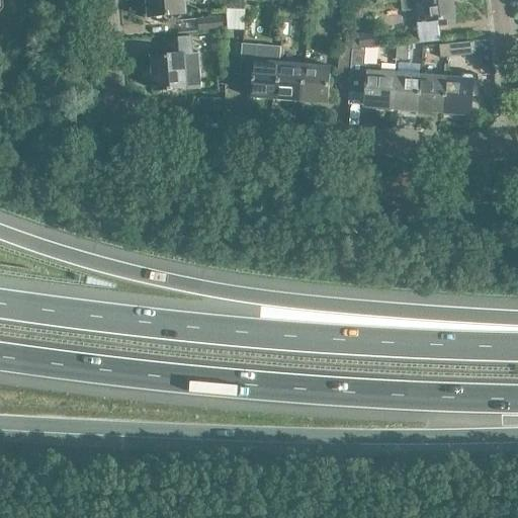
[(182,0),(147,0),(149,17),(184,15),(182,0)]
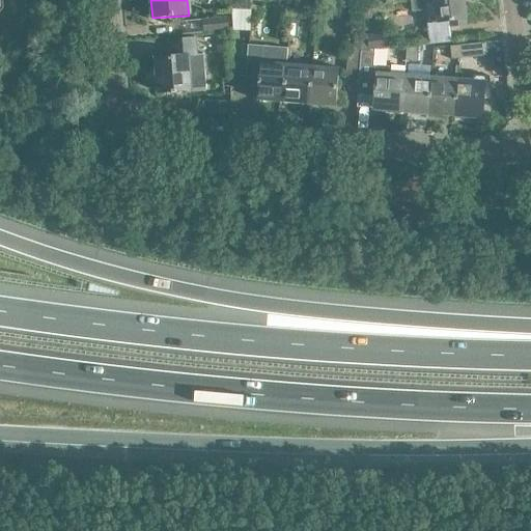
[(251,11),(251,0),(235,0),(235,10),(251,11)]
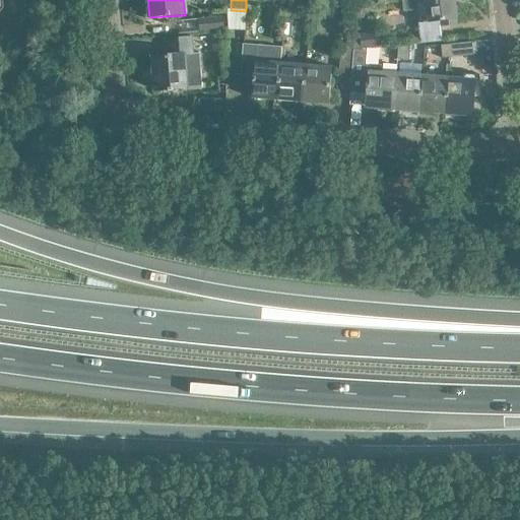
[(454,0),(414,0),(403,1),(404,12),(417,10),(421,45),(443,42),(440,21),(457,19),(454,0)]
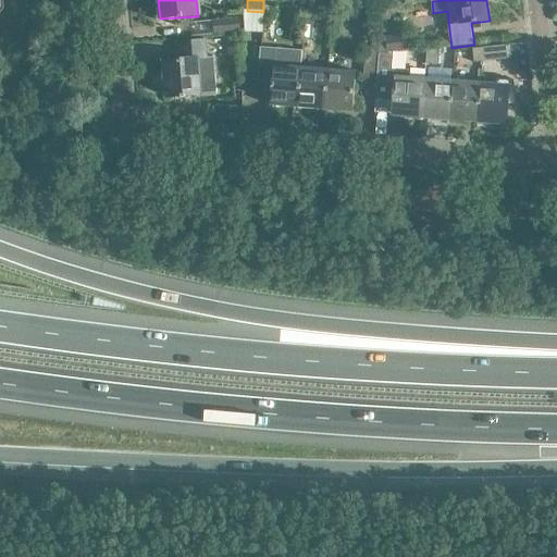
[(238,17),(212,21),(214,36),(240,33),(238,17)]
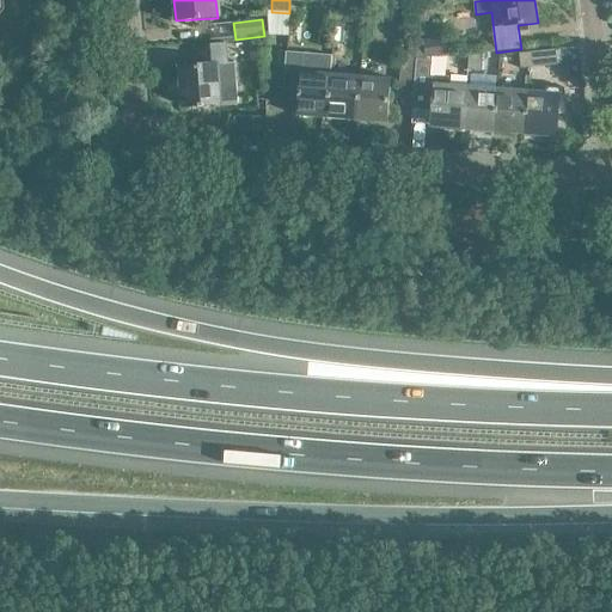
[(416,61),(433,59),(452,56),(451,37),(423,41),(424,46),(416,44),(416,53),(416,61)]
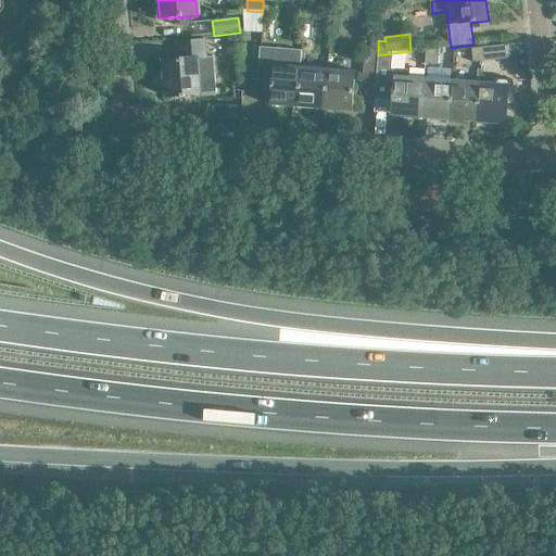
[(199,96),(199,95),(216,93),(214,58),(206,58),(205,41),(178,42),(179,62),(164,63),(167,99),(199,96)]
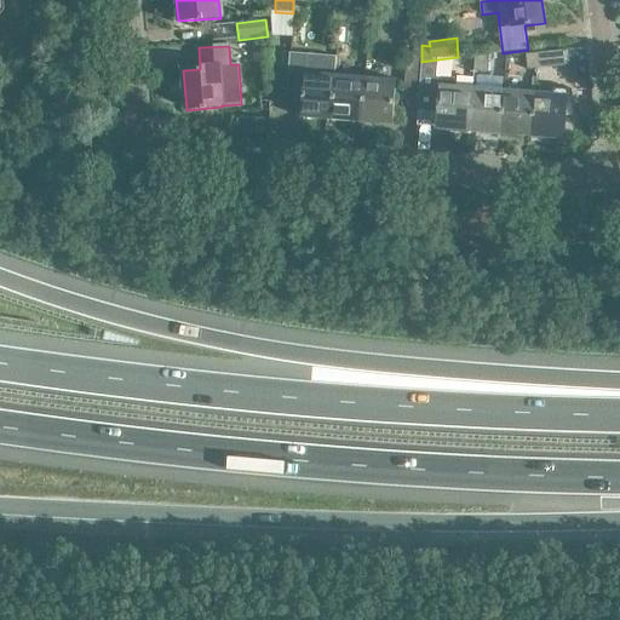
[(539,55),(541,69),(569,67),(568,51),(539,55)]
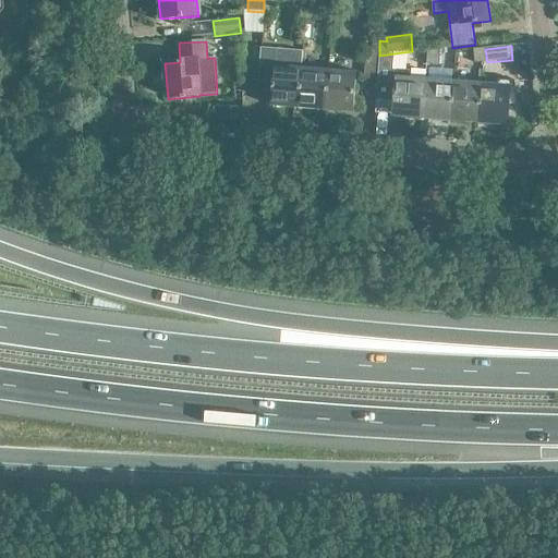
[(364,80),(377,81),(379,56),(379,48),(366,47),(364,80)]
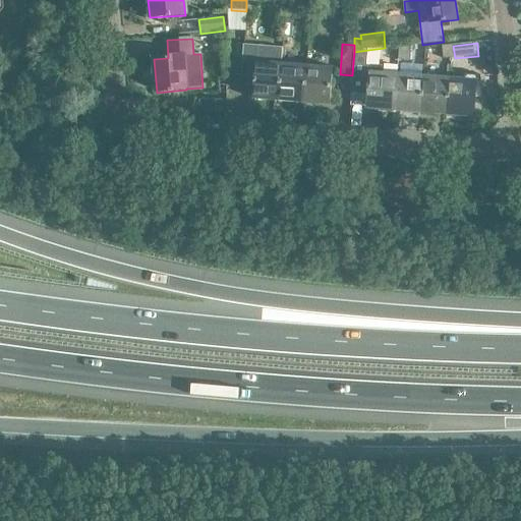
[(455,58),(453,46),(442,47),(443,60),(455,58)]
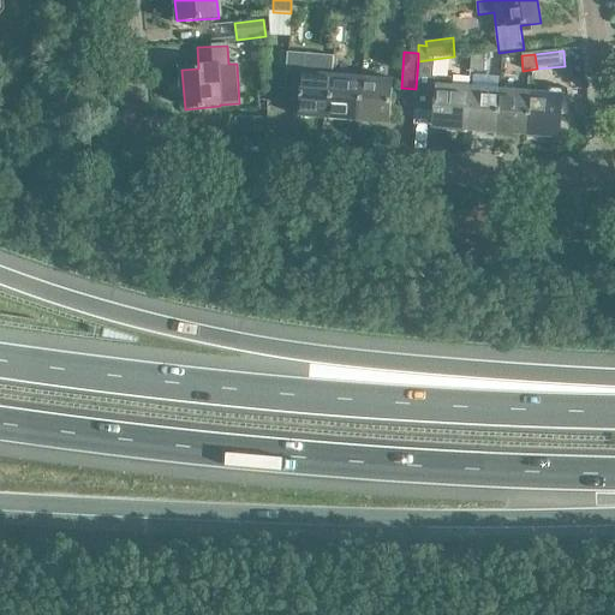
[(484,72),(485,57),(471,55),(470,71),(484,72)]
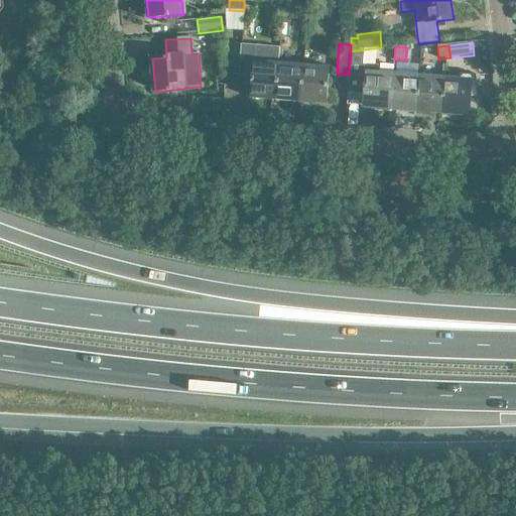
[(391,109),(393,77),(379,76),(379,67),(364,66),(365,49),(351,51),(349,75),(366,76),(364,107),(391,109)]
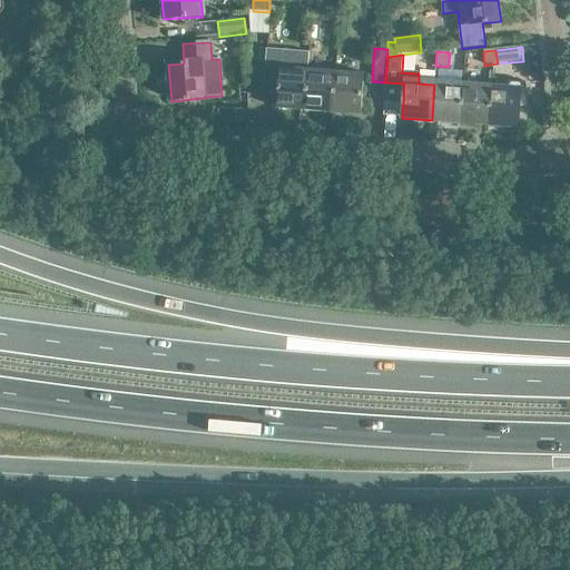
[(305,110),(308,70),(281,68),(277,108),(305,110)]
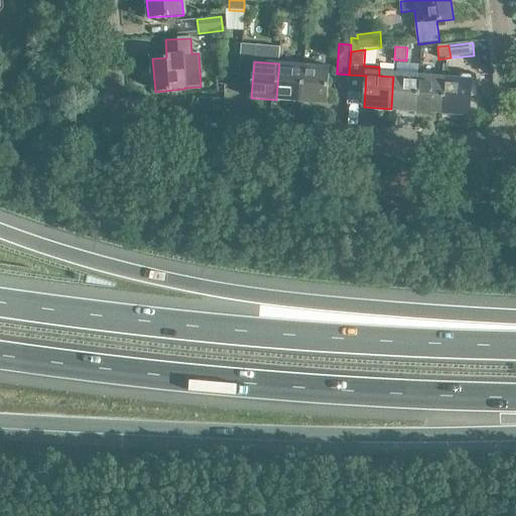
[(301,102),(304,66),(279,63),(276,100),(301,102)]
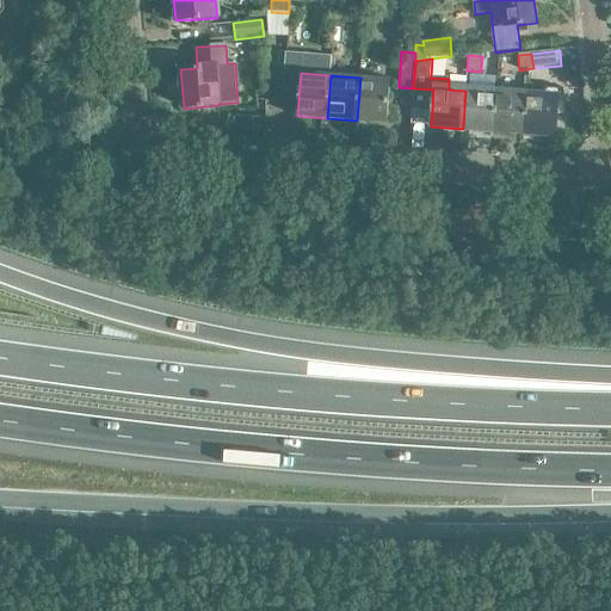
[(360,78),(357,121),(386,123),(389,80),(360,78)]
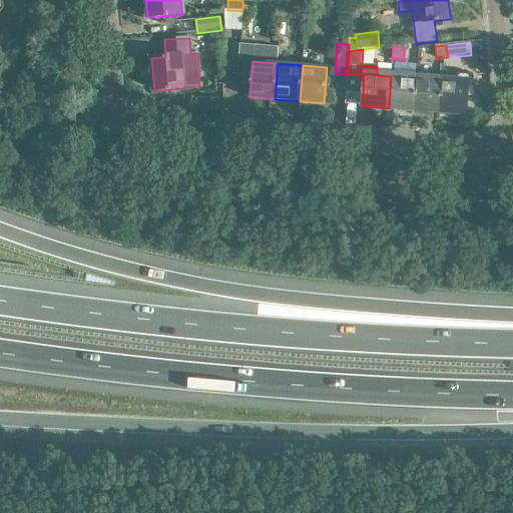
[(443,79),(440,111),(467,113),(468,96),(473,97),(475,76),(457,75),(456,80),(443,79)]
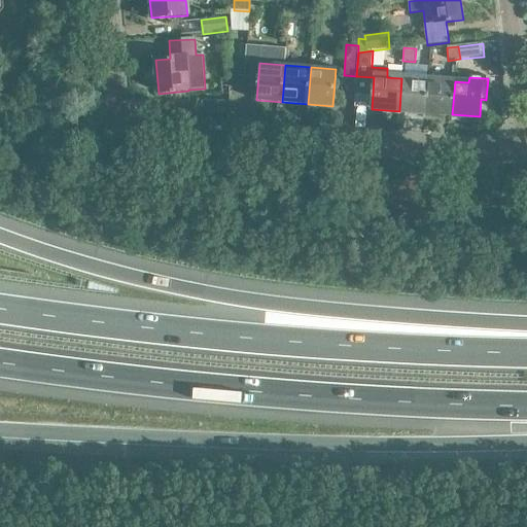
[(425,112),(428,79),(401,78),(399,111),(425,112)]
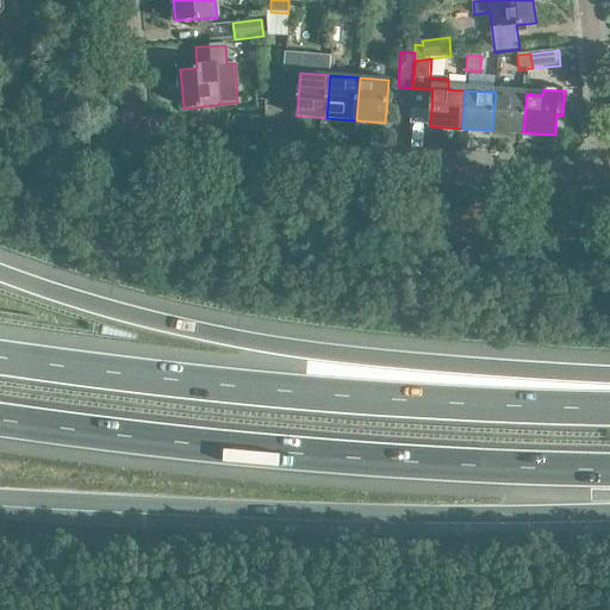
[(523,132),(527,94),(496,92),(492,130),(523,132)]
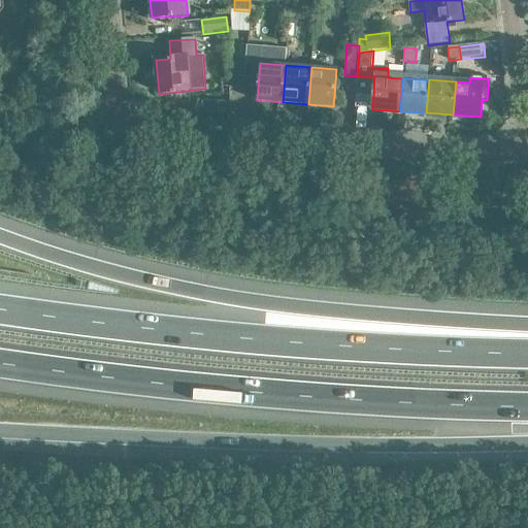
[(201,113),(228,114),(228,101),(202,100),(201,113)]
